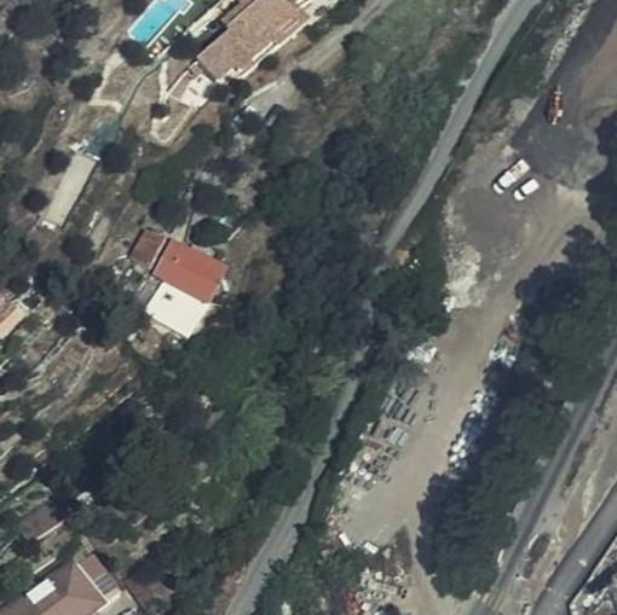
[(255,0),(225,28),(226,29),(195,56),(214,80),(232,64),(237,69),(271,40),(269,35),(294,15),(282,0),(255,0)]
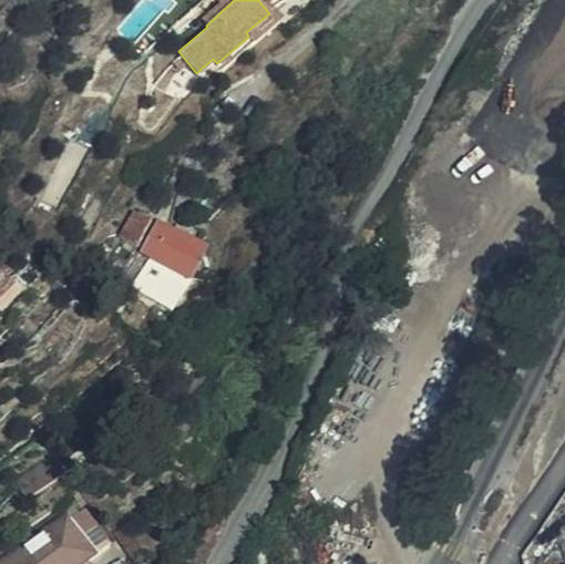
[(201,17),(206,26),(234,0),(258,0),(269,13),(246,32),(248,37),(252,40),(280,16),(267,0),(218,0),(219,1),(201,17)]
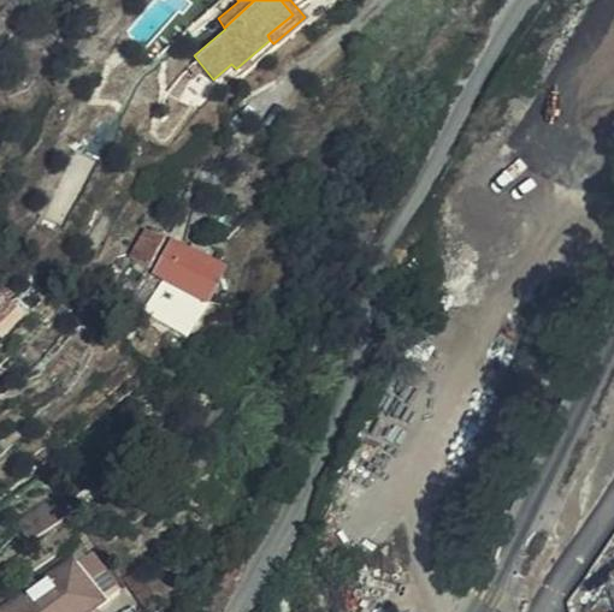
[(0,35),(1,36),(11,25),(1,16),(0,17),(0,35)]
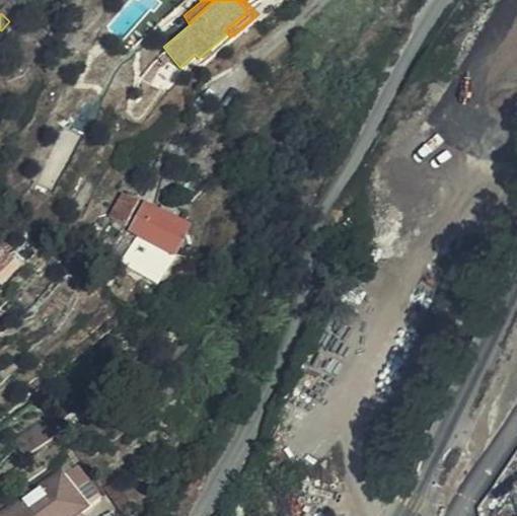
[(122,222),(135,198),(123,190),(108,215),(122,222)]
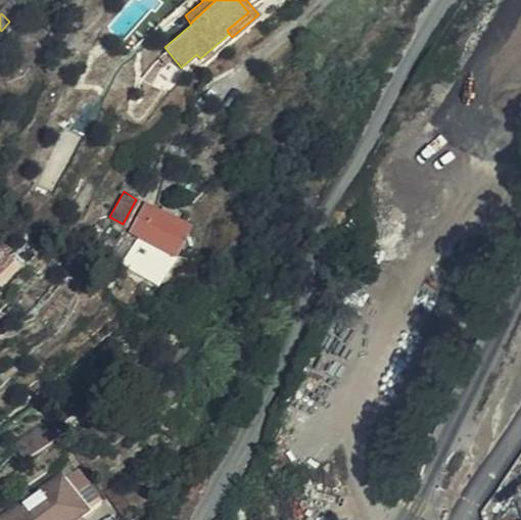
[(173,256),(188,229),(141,201),(127,226),(139,234),(122,263),(139,275),(157,245),(173,256)]
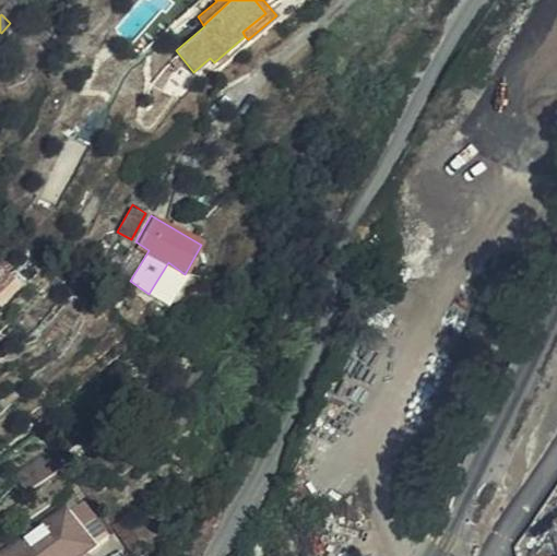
[(352,246),(350,246),(347,246),(346,248),(346,251),(346,253),(348,257),(351,257),(353,257),(356,256),(356,255),(358,252),(358,251),(357,249),(356,247),(354,247),(352,245),(352,246)]
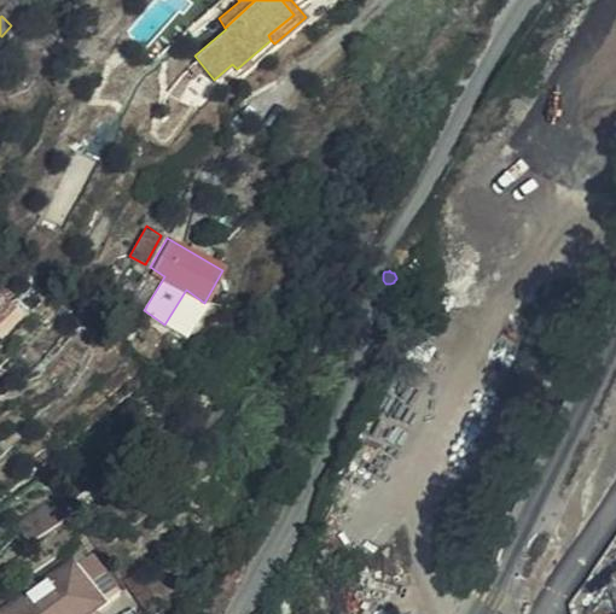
[(11,293),(5,285),(0,291),(0,293),(5,298),(11,293)]
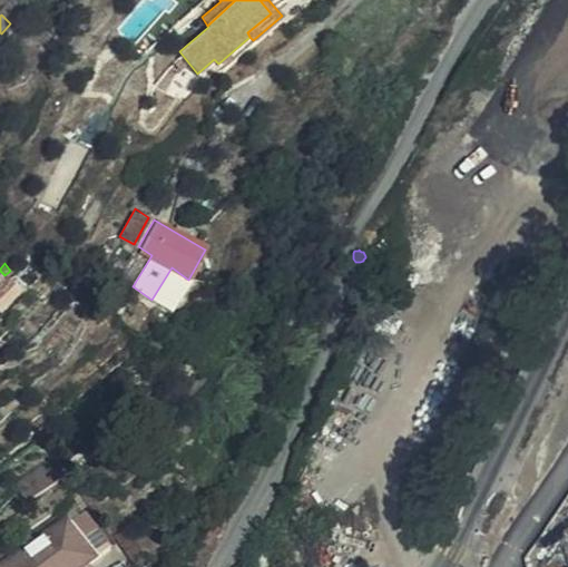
[(29,495),(54,478),(43,462),(18,479),(29,495)]
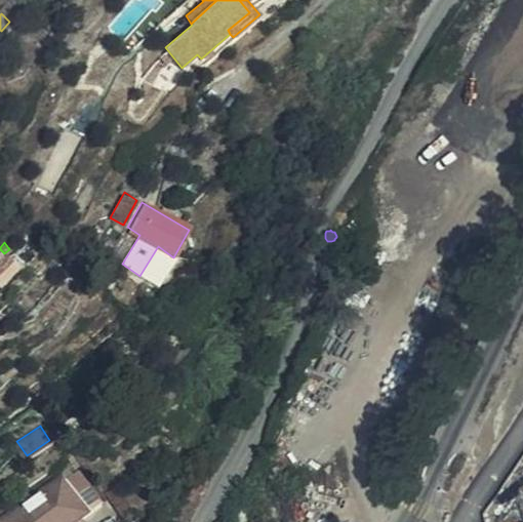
[(75,494),(89,484),(79,468),(64,479),(75,494)]
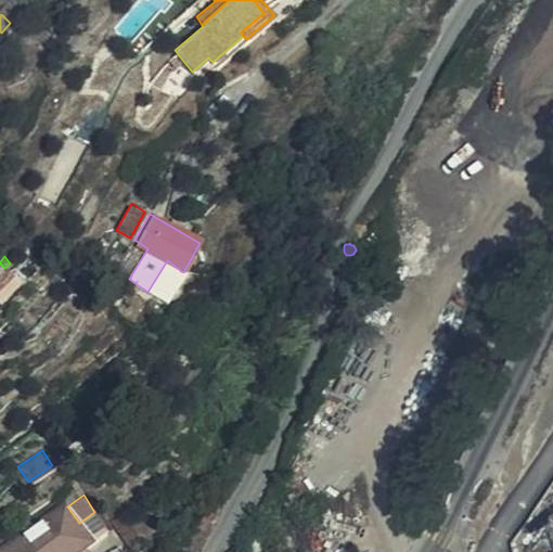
[(108,531),(94,512),(79,523),(67,506),(3,551),(2,551),(77,551),(88,544),(108,531)]
